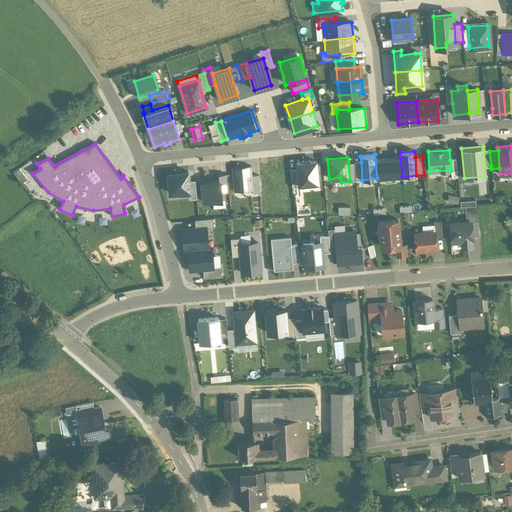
[(377,178),(402,177),(400,158),(375,160),(377,178)]
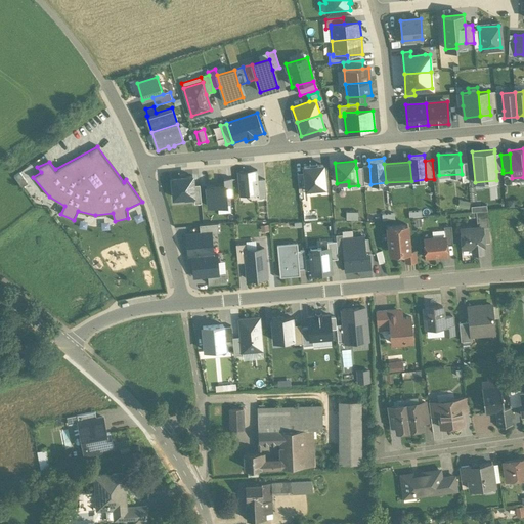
[(309,167),(304,167),(304,174),(306,189),(325,188),(323,166),(317,166),(317,165),(309,165),(309,167)]
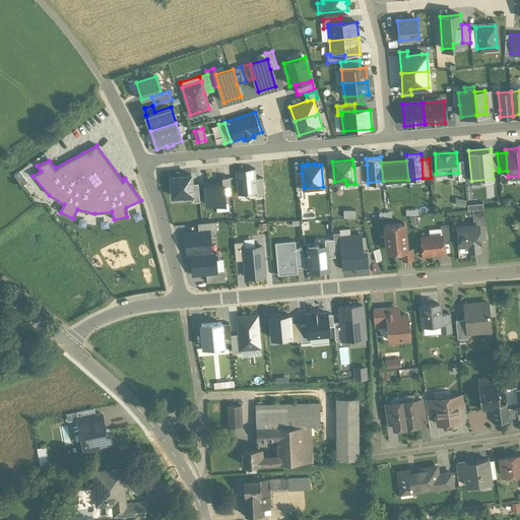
[(361,183),(368,183),(367,165),(360,165),(360,166),(361,183)]
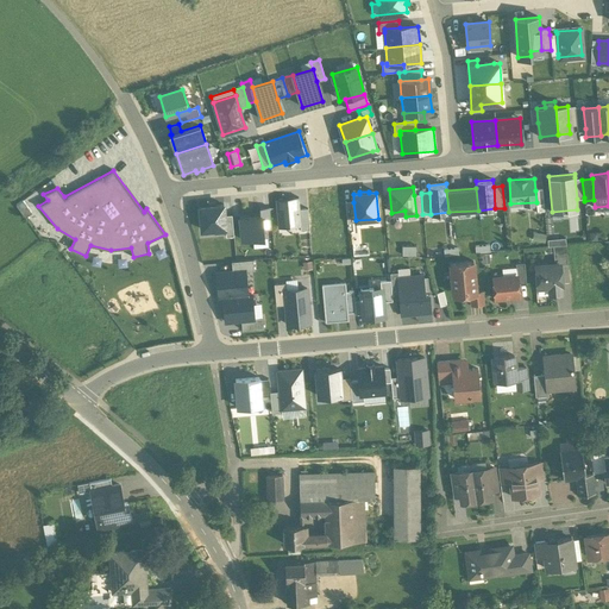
[(278,227),(300,226),(299,209),(299,198),(276,199),(278,227)]
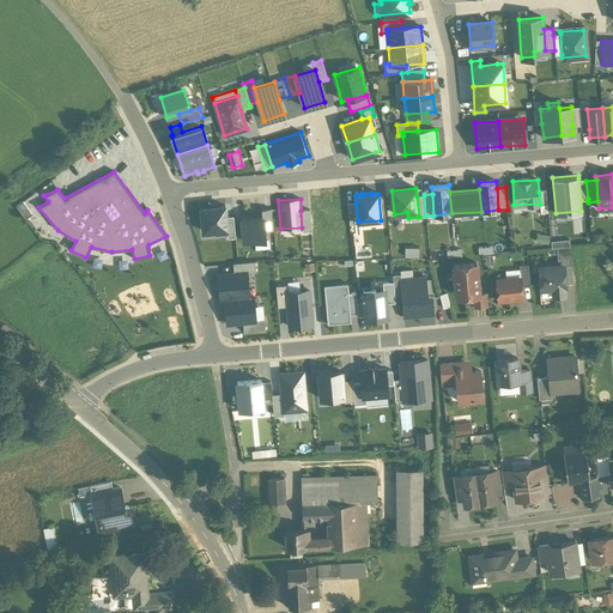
[(25,219),(31,214),(23,202),(17,206),(25,219)]
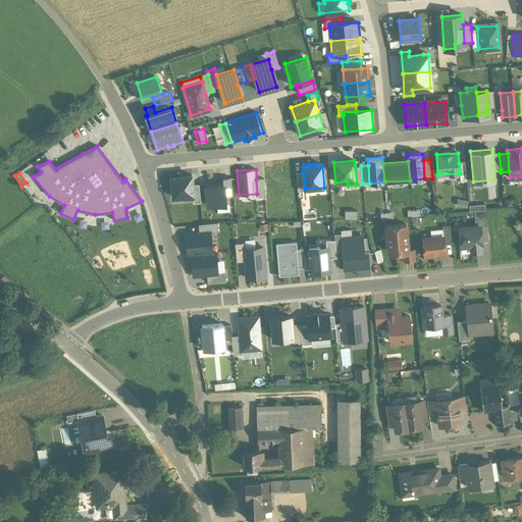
[(305,189),(303,173),(296,173),(298,192),(305,191),(305,189)]
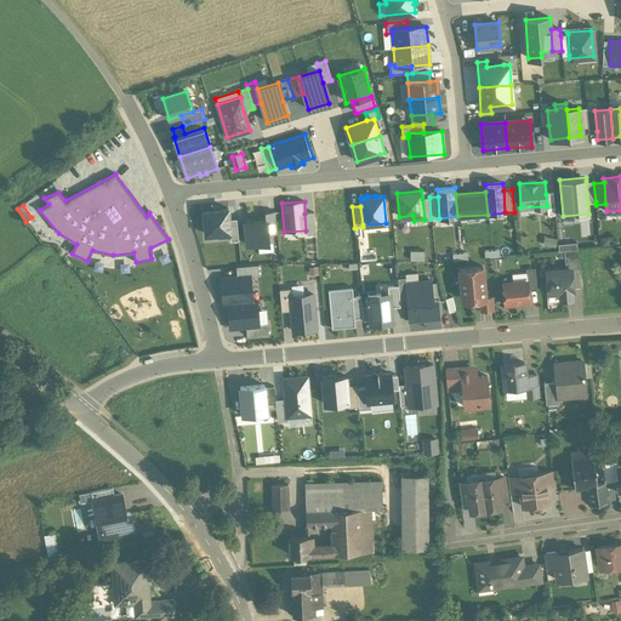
[(229,220),(228,209),(214,210),(214,211),(201,212),(204,239),(231,237),(229,220)]
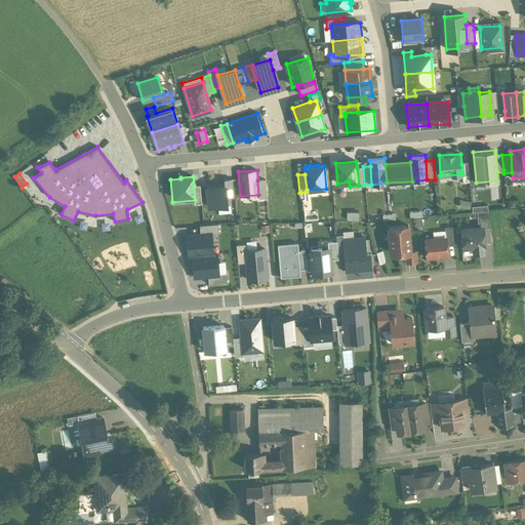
[(225,179),(226,186),(227,198),(234,197),(232,178),(225,179)]
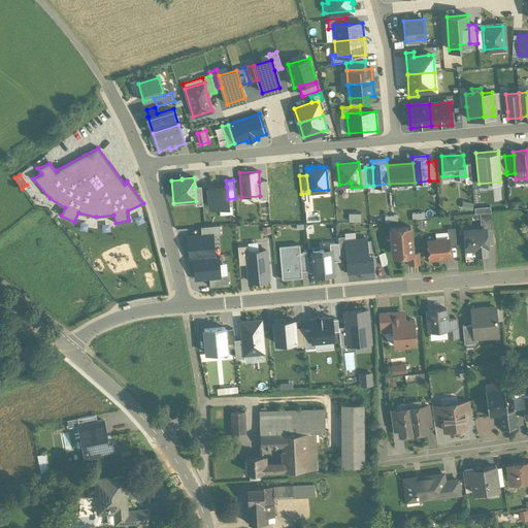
[(261,200),(268,199),(267,180),(259,182),(260,196),(261,200)]
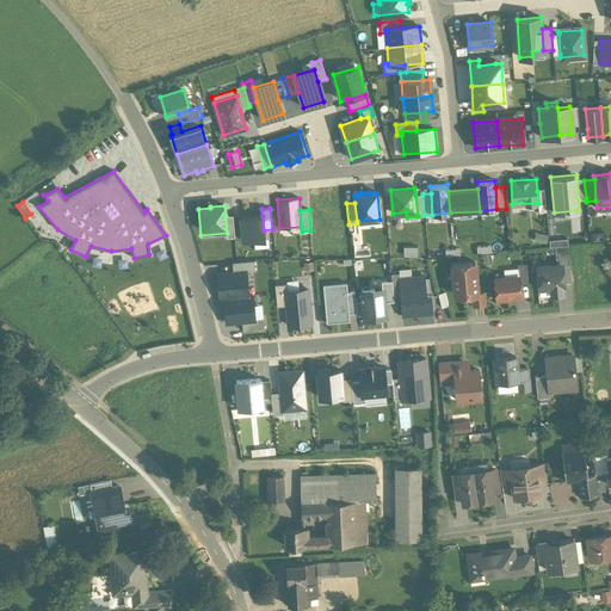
[(264,239),(264,230),(263,216),(240,217),(242,240),(264,239)]
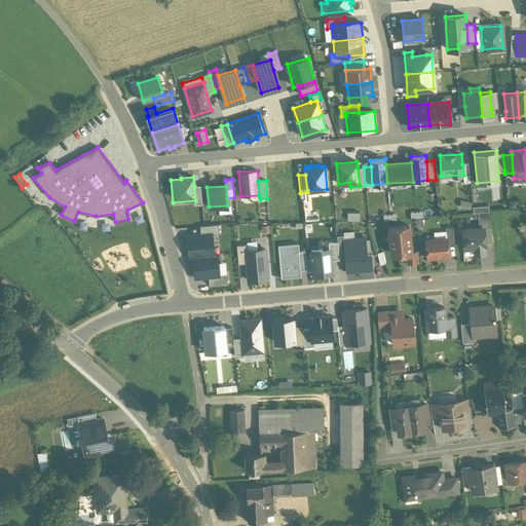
[(359,220),(359,212),(347,212),(347,221),(359,220)]
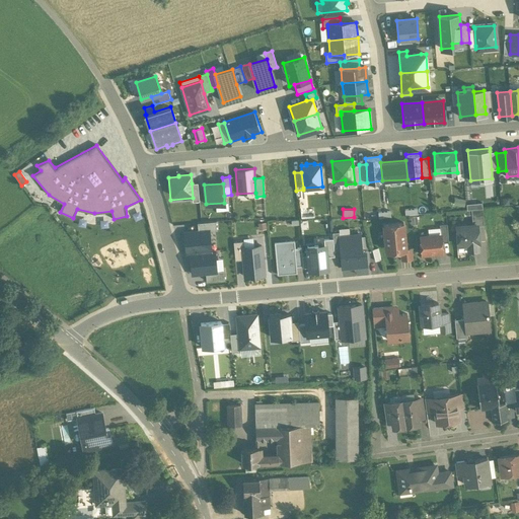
[(482,209),(471,209),(472,225),(477,225),(477,226),(484,225),(482,209)]
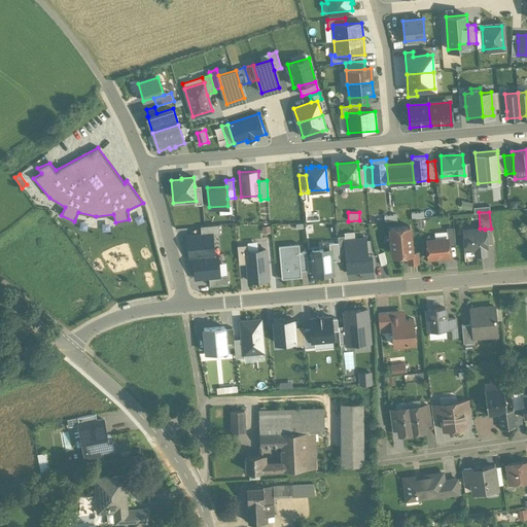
[(201,226),(202,235),(212,234),(219,233),(219,225),(218,225),(218,224),(201,226)]
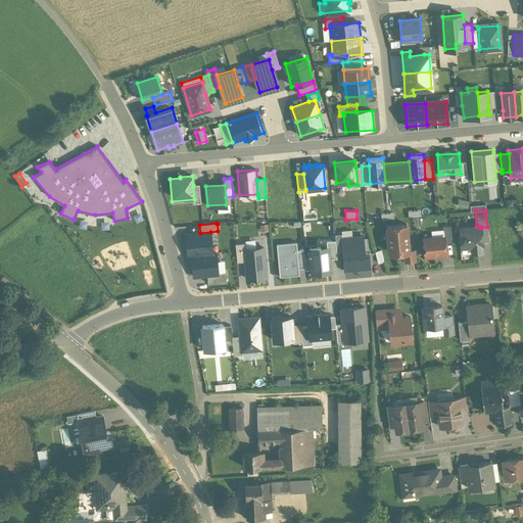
[(407,225),(386,226),(388,250),(397,250),(397,252),(402,251),(409,251),(409,250),(407,225)]
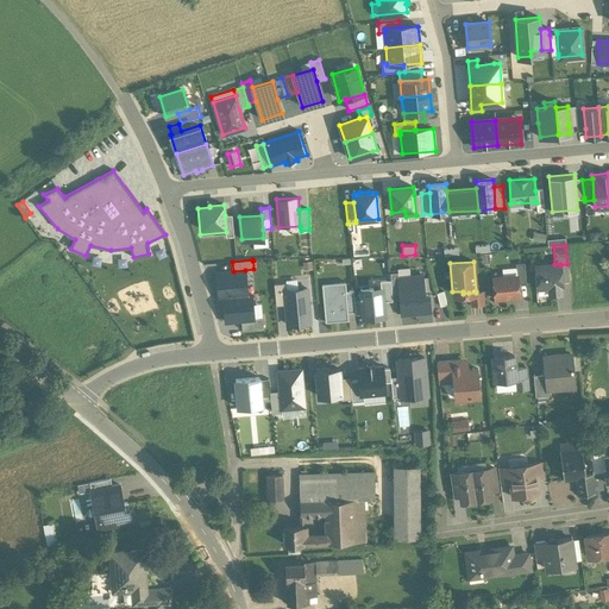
[(525,263),(515,264),(516,276),(518,275),(519,286),(526,284),(525,263)]
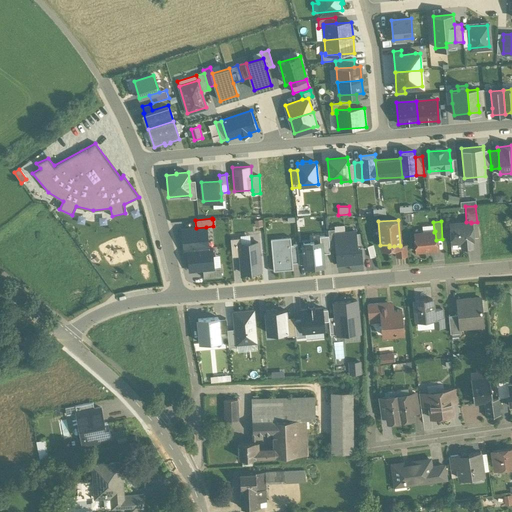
[(466,222),(450,224),(452,241),(461,240),(462,247),(471,247),(471,240),(472,240),(471,223),(471,222),(466,222)]
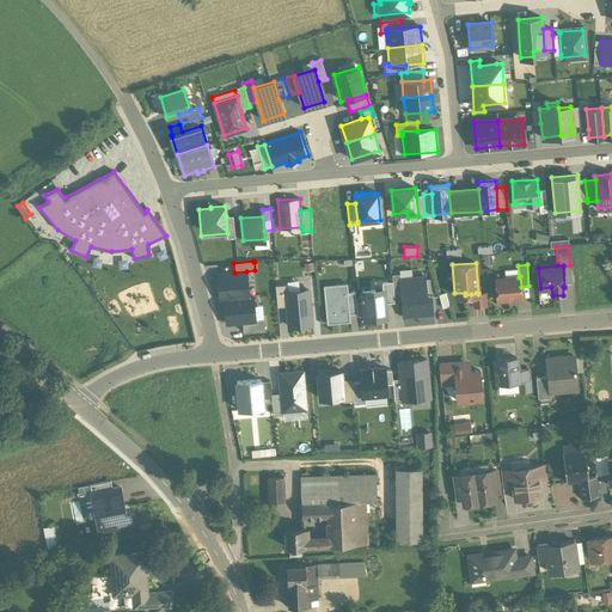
[(249,295),(246,271),(234,273),(218,274),(220,299),(224,298),(249,295)]
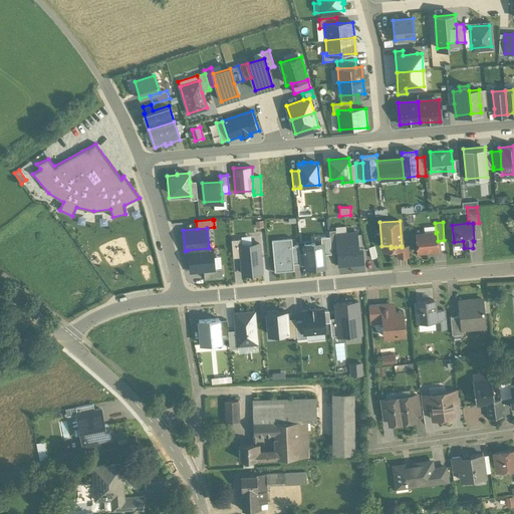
[(356,232),(345,233),(347,250),(349,250),(350,265),(363,264),(362,250),(358,250),(356,232)]
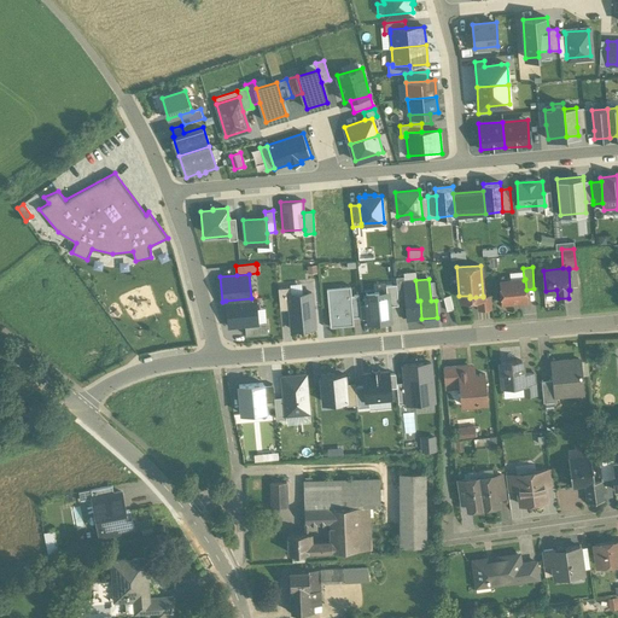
[(524,280),(500,281),(501,296),(500,298),(500,302),(502,304),(506,304),(508,302),(528,299),(526,290),(525,279),(524,280)]
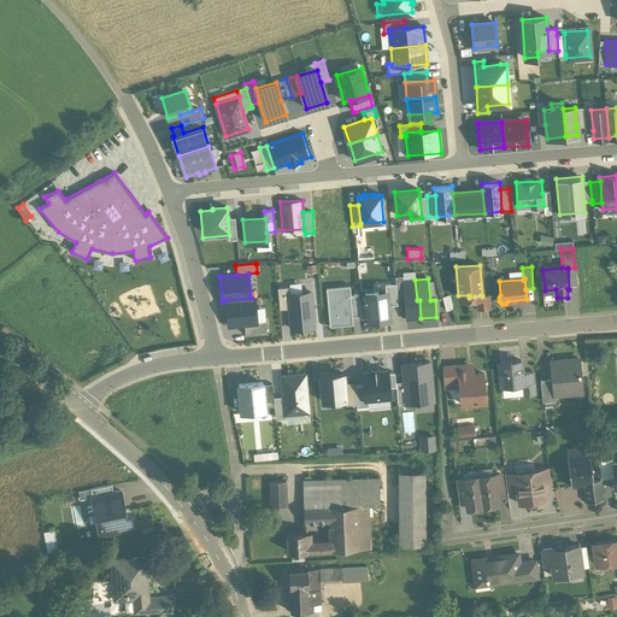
[(406,319),(421,318),(419,300),(417,300),(415,280),(403,281),(404,298),(406,319)]
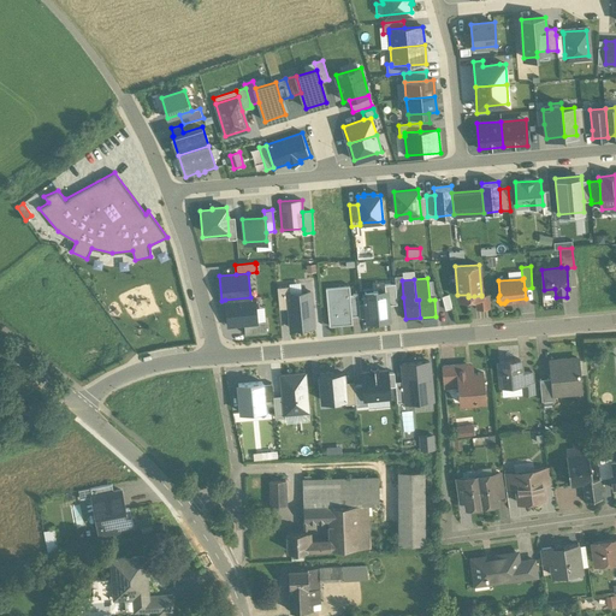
[(386,292),(388,306),(397,304),(396,297),(395,283),(385,284),(386,292)]
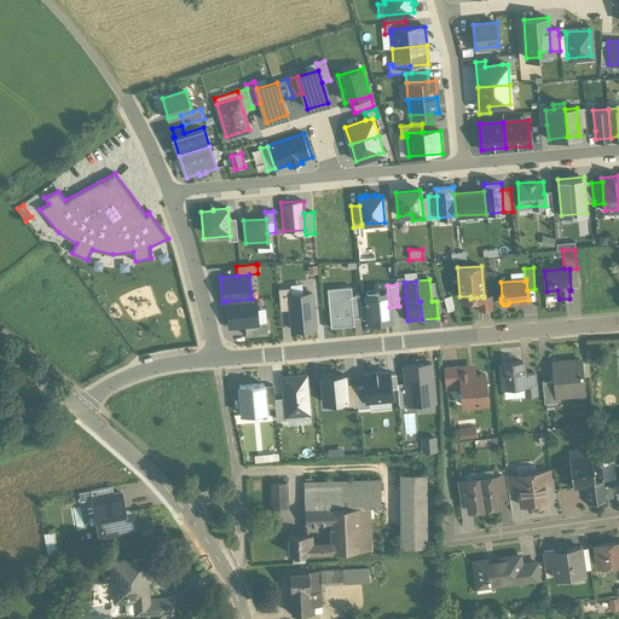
[(278,289),(281,311),(290,310),(293,310),(291,295),(290,288),(278,289)]
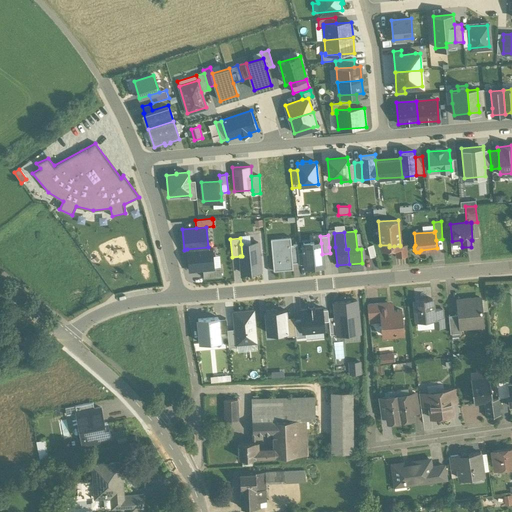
[(290,238),(271,240),(274,271),(293,269),(292,263),(291,245),(290,238)]
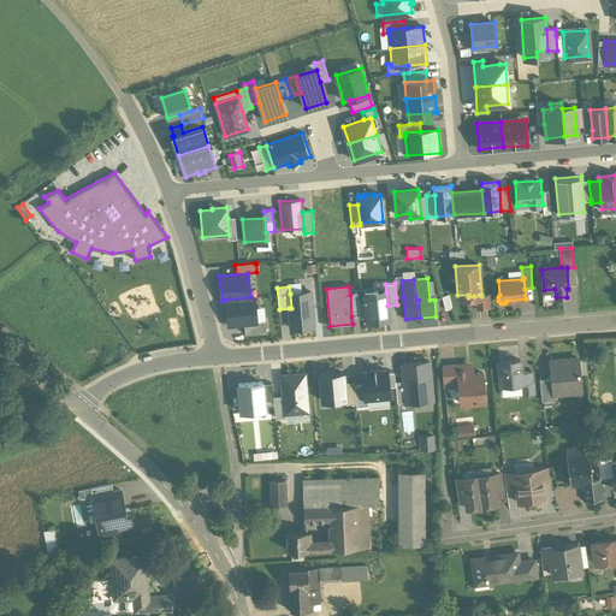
[(313,326),(309,291),(290,294),(291,308),(289,308),(290,329),(313,326)]
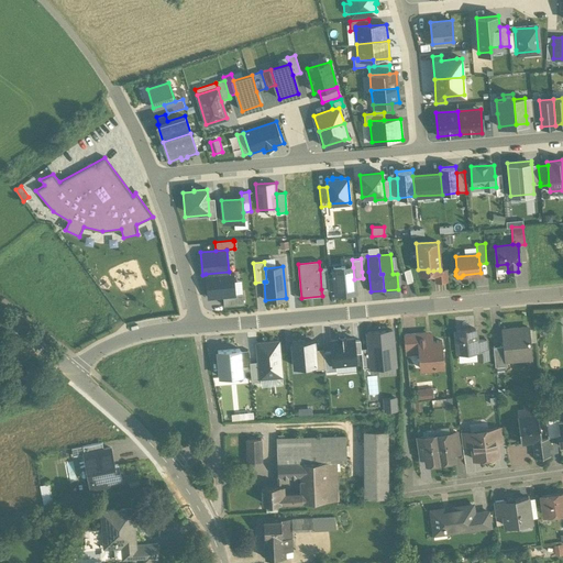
[(344,266),(333,267),(334,277),(335,290),(335,293),(344,291),(344,294),(355,293),(356,293),(355,285),(354,285),(354,279),(353,267),(345,267),(344,266)]
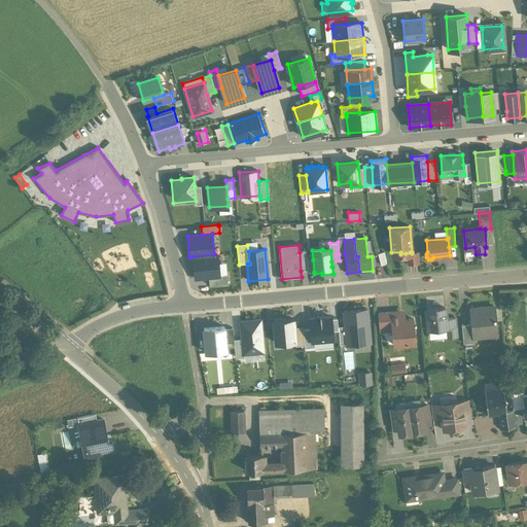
[(387,264),(384,251),(378,253),(381,265),(387,264)]
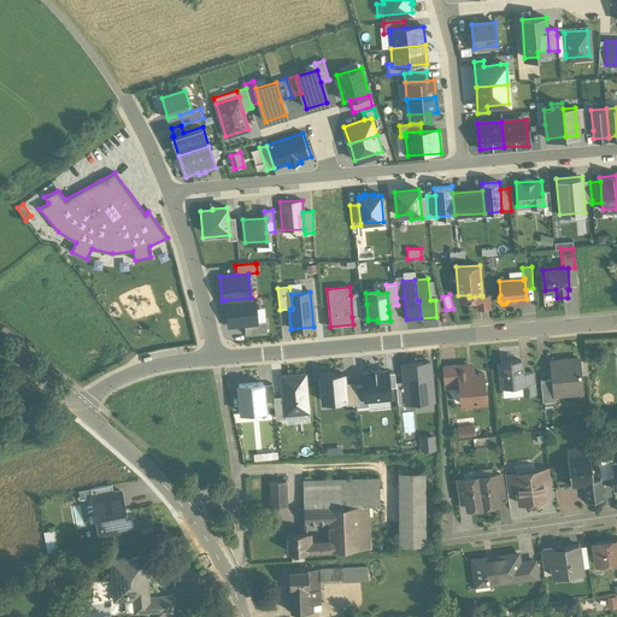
[(482,297),(475,297),(476,310),(491,309),(489,294),(482,295),(482,297)]
